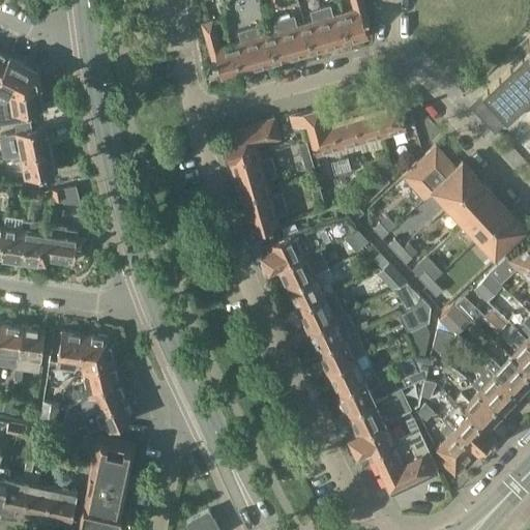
[(349,0),(352,8),(342,11),(350,41),(369,36),(363,19),(369,17),(367,15),(362,0),(349,0)]
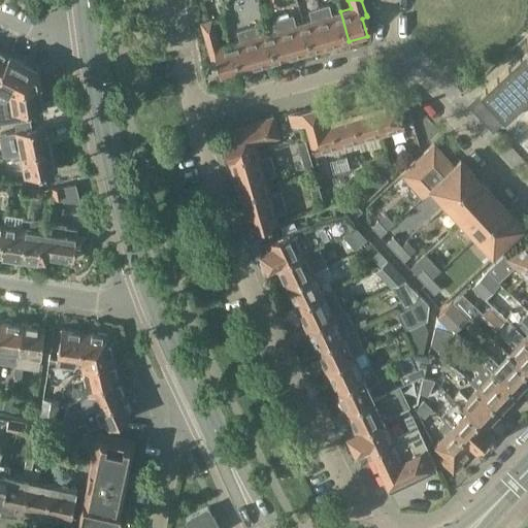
[(310,20),(304,21),(312,52),(349,41),(340,11),(332,13),(330,3),(308,9),(310,20)]
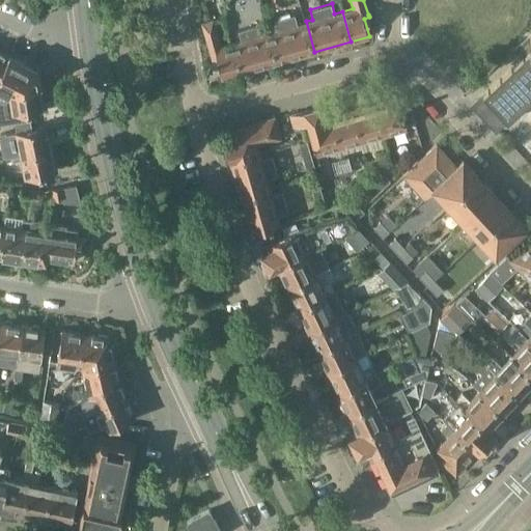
[(278,62),(314,52),(306,21),(298,24),(295,14),(273,20),(276,29),(269,31),(278,62)]
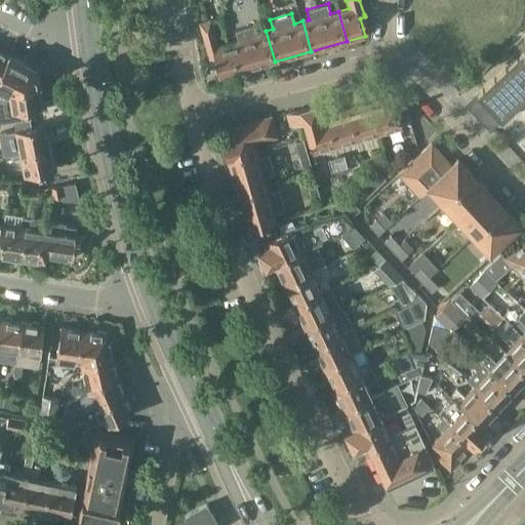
[(210,19),(208,21),(199,23),(210,61),(215,59),(220,77),(239,72),(231,43),(218,46),(210,19)]
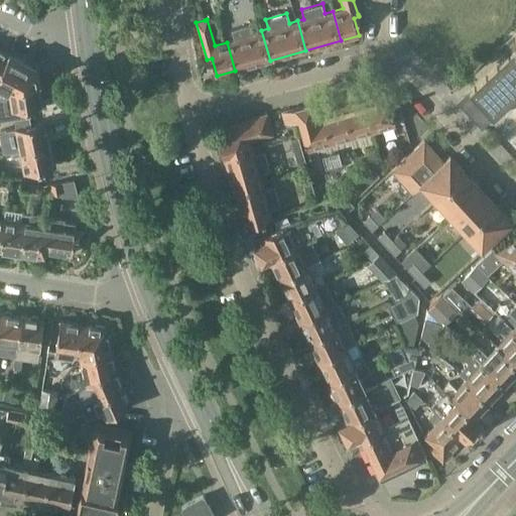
[(227,42),(235,71),(270,60),(261,30),(253,32),(250,23),(232,29),(235,39),(227,42)]
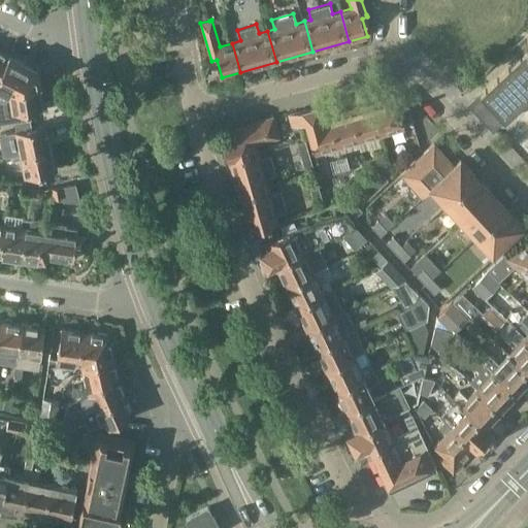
[(527,33),(527,35),(520,42),(527,51),(470,103),(495,130),(508,118),(507,118),(527,98),(527,33)]
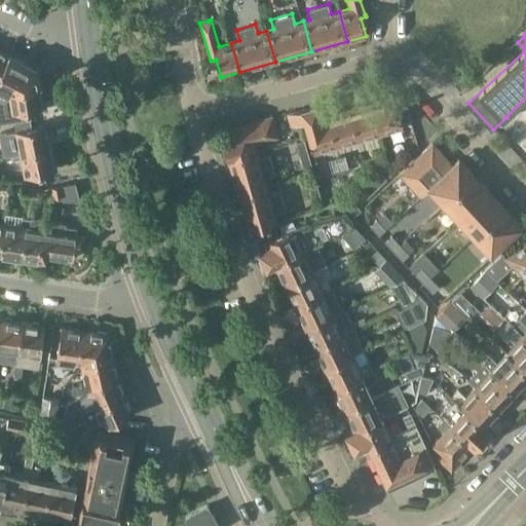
[(0,49),(0,70),(8,54),(0,49)]
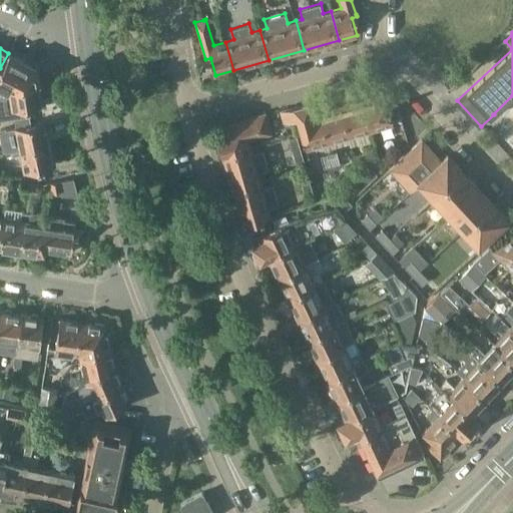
[(6,87),(39,82),(41,82),(38,66),(24,59),(23,60),(12,55),(13,53),(9,51),(8,53),(0,68),(0,81),(6,84),(6,87)]
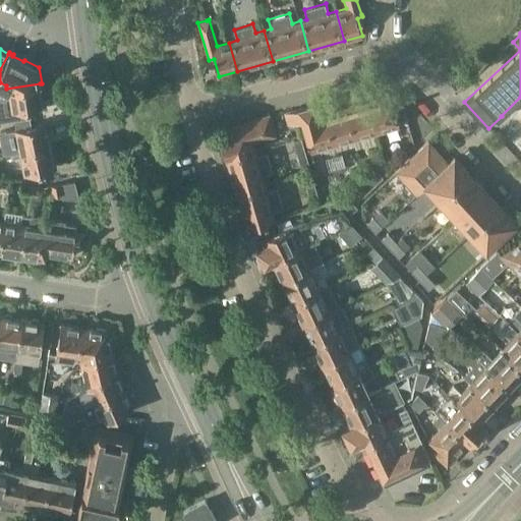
[(13,111),(35,108),(43,106),(40,83),(6,89),(0,93),(0,99),(3,111),(13,109),(13,111)]
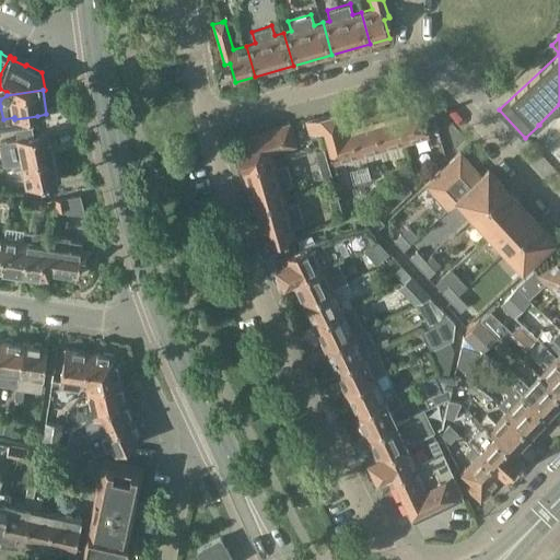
[(429,130),(438,128),(429,98),(403,106),(412,140),(430,136),(429,130)]
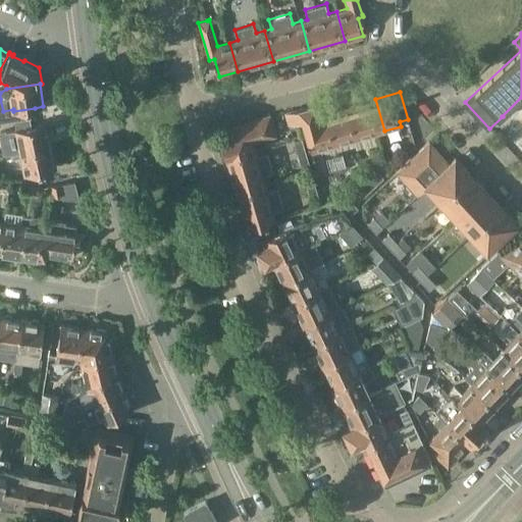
[(384,131),(375,99),(351,106),(360,138),(384,131)]
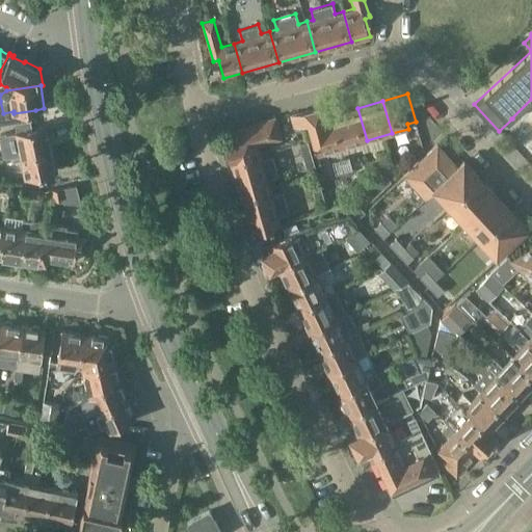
[(317,155),(342,148),(333,115),(322,118),(318,107),(300,112),(303,123),(308,122),(317,155)]
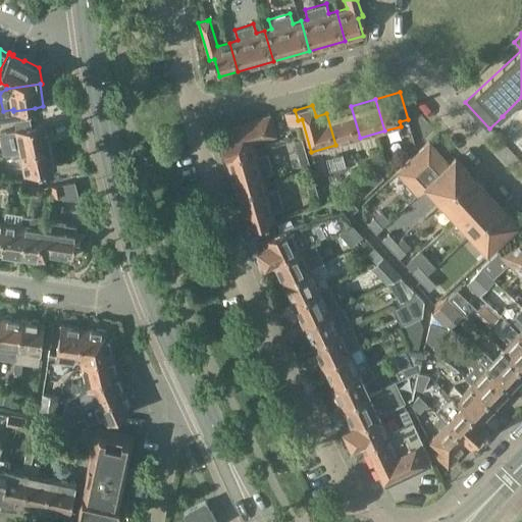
[(360,138),(351,106),(326,113),(335,145),(360,138)]
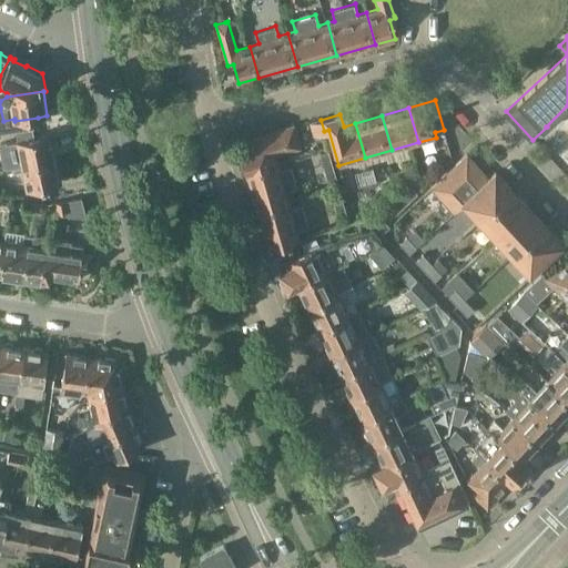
[(321,120),(311,122),(314,134),(324,131),(321,120)]
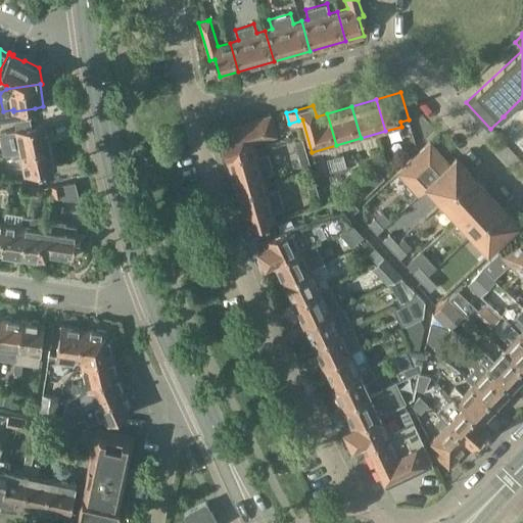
[(222,155),(226,154),(255,146),(254,143),(278,137),(271,114),(220,130),(222,139),(222,141),(219,142),(222,155)]
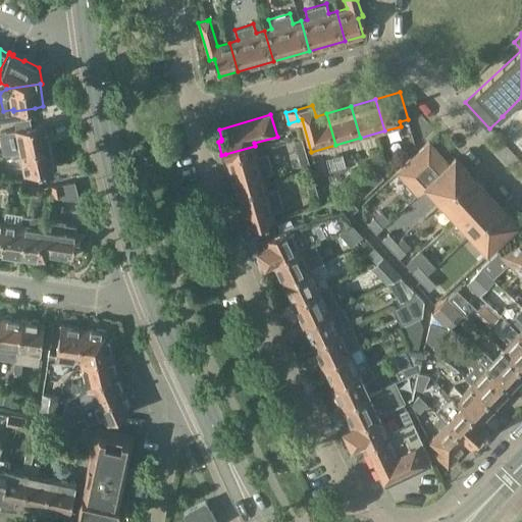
[(11,154),(50,146),(46,123),(16,129),(6,132),(11,154)]
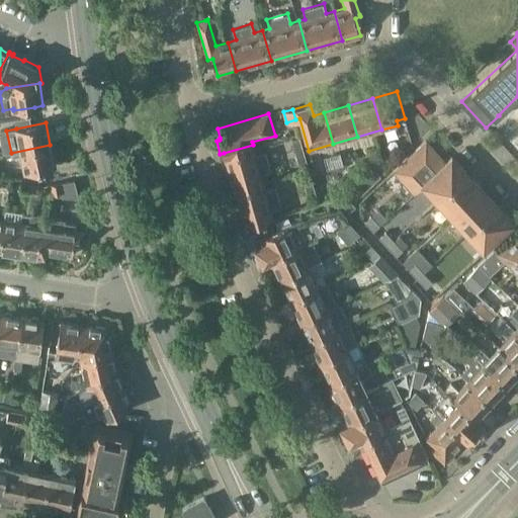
[(308,165),(304,153),(299,138),(292,140),(299,167),(308,165)]
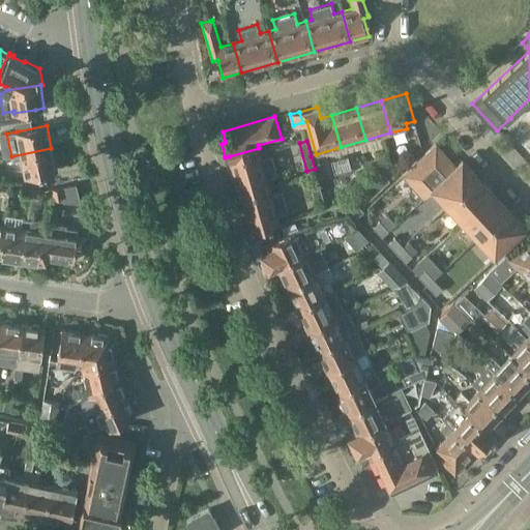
[(432,188),(463,160),(462,159),(455,166),(436,144),(403,175),(423,198),(433,189),(432,188)]
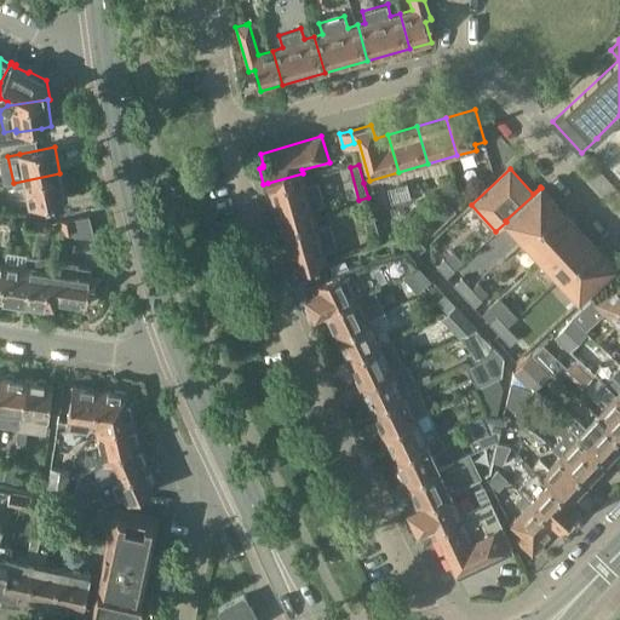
[(19,210),(56,201),(65,200),(59,173),(13,183),(19,210)]
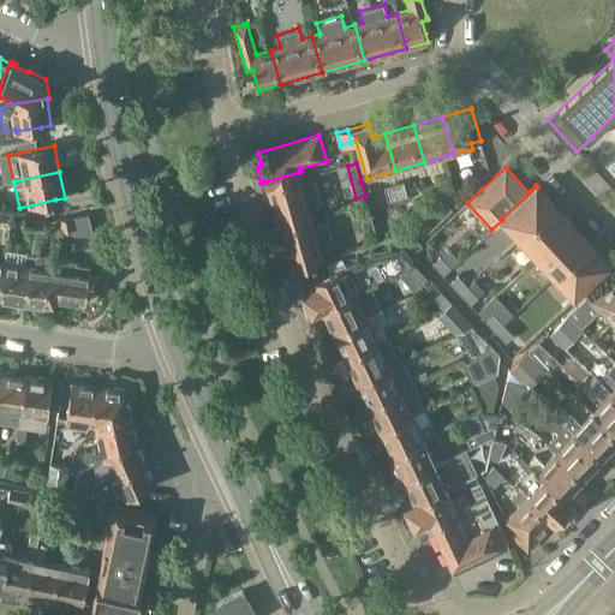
[(266,181),(279,226),(312,216),(310,208),(323,204),(316,180),(304,184),(300,172),(266,181)]
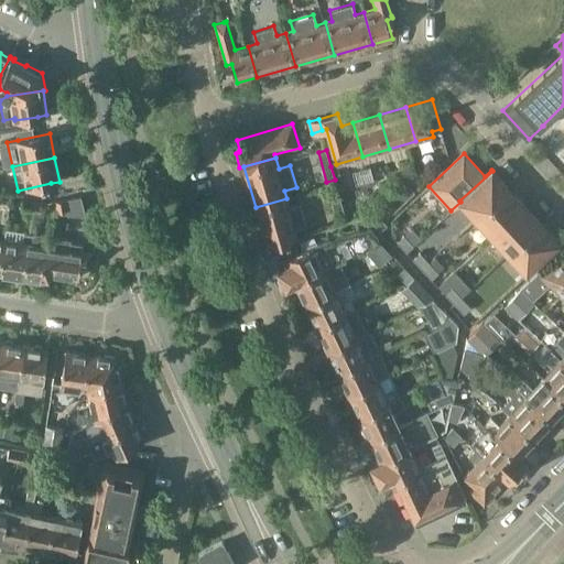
[(476,218),(509,187),(492,171),(459,201),(461,202),(476,218)]
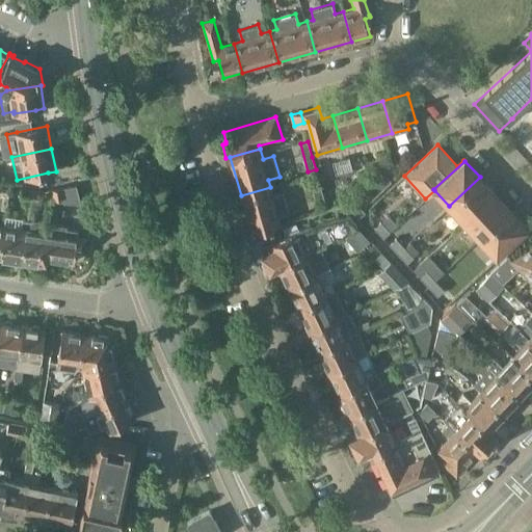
[(391,181),(386,175),(365,194),(370,201),(391,181)]
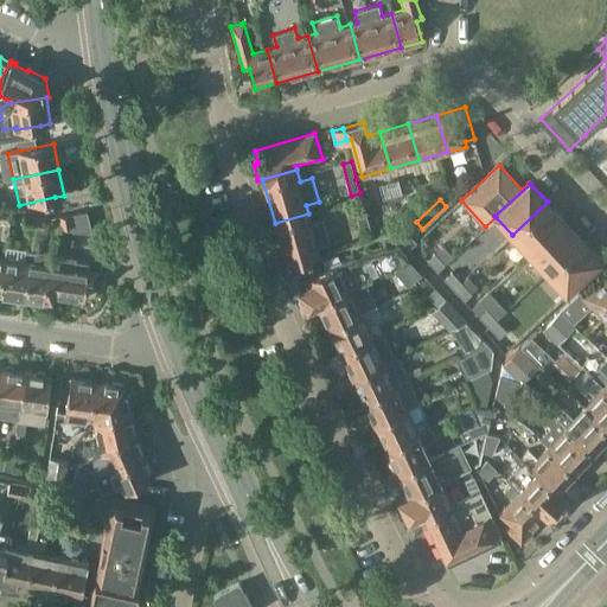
[(548,202),(512,235),(530,253),(564,221),(548,202)]
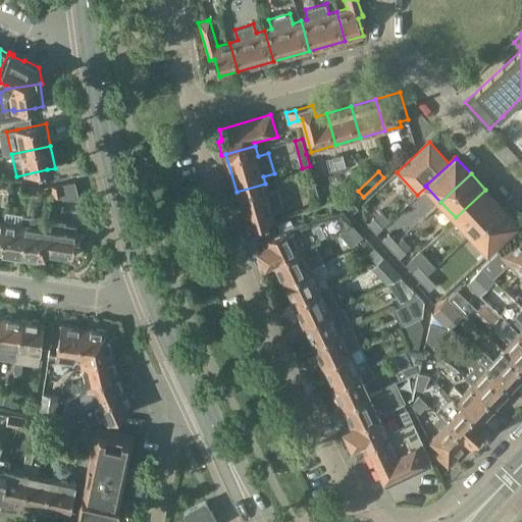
[(312,204),(320,201),(312,174),(304,176),(312,204)]
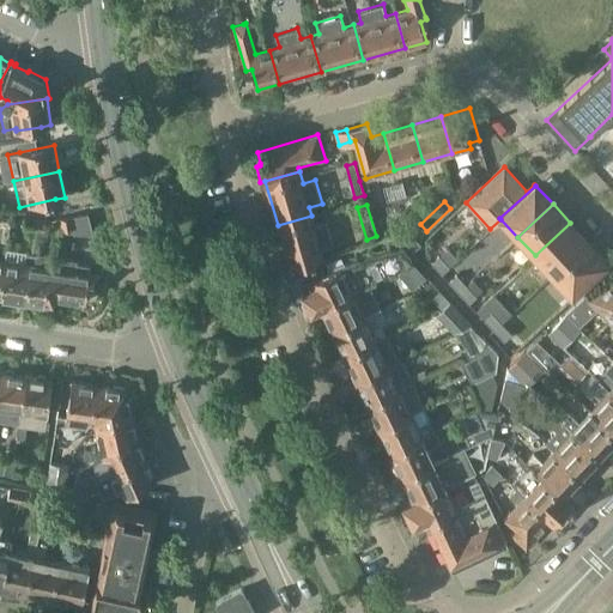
[(314,224),(311,216),(278,225),(290,267),(323,258),(321,248),(334,244),(327,220),(314,224)]
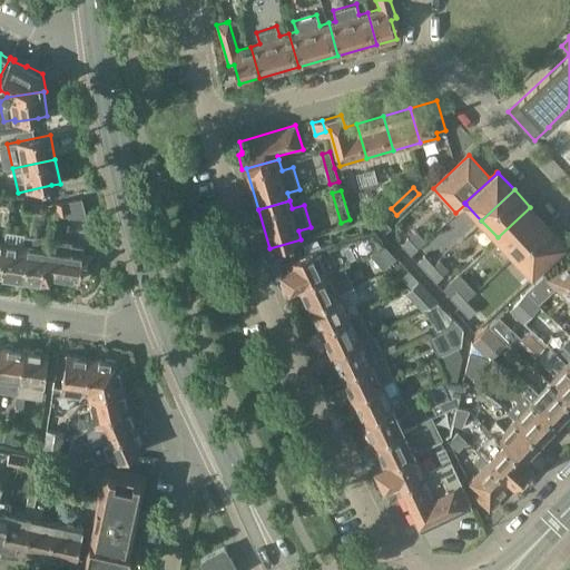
[(33,203),(22,202),(20,214),(31,215),(33,203)]
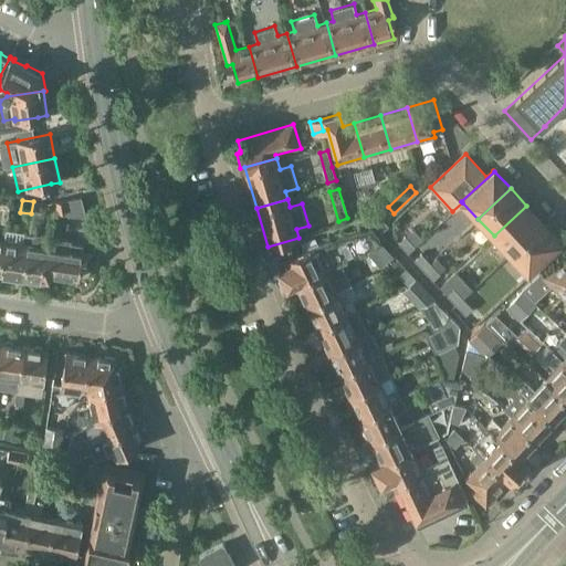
[(55,201),(56,210),(58,212),(67,210),(65,200),(55,201)]
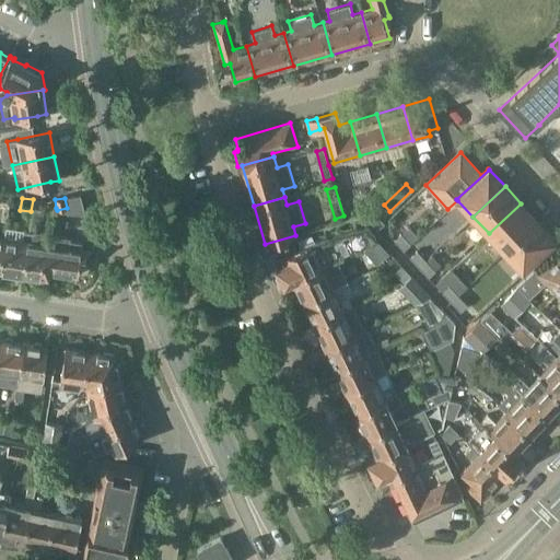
[(46,201),(33,199),(31,211),(44,213),(46,201)]
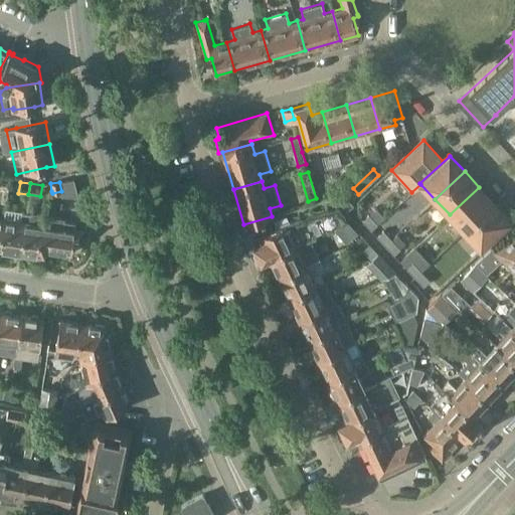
[(450,214),(465,230),(494,203),(479,187),(450,214)]
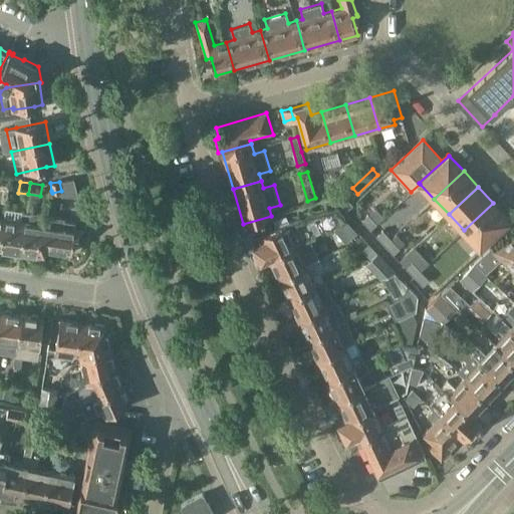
[(355,220),(361,215),(344,196),(338,201),(355,220)]
